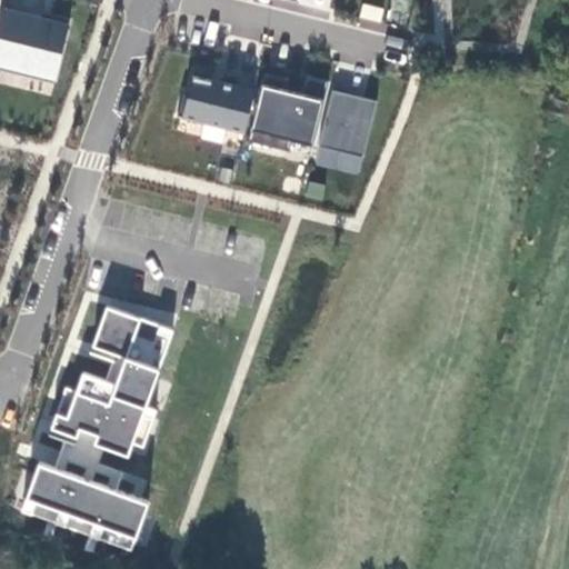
[(388,2),(380,0),(366,0),(365,9),(386,13),(388,2)]
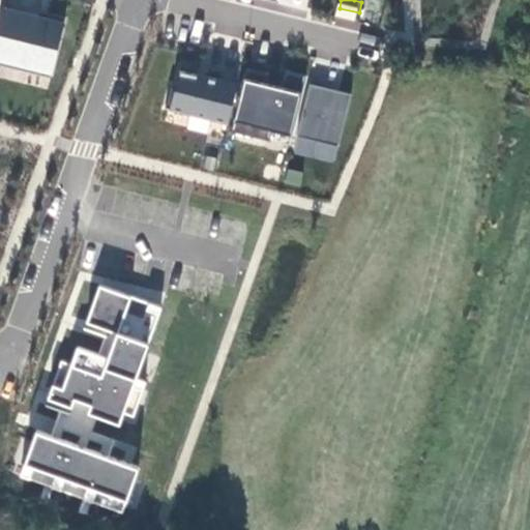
[(37,15),(2,6),(0,12),(0,63),(50,76),(64,15),(38,8),(37,15)]
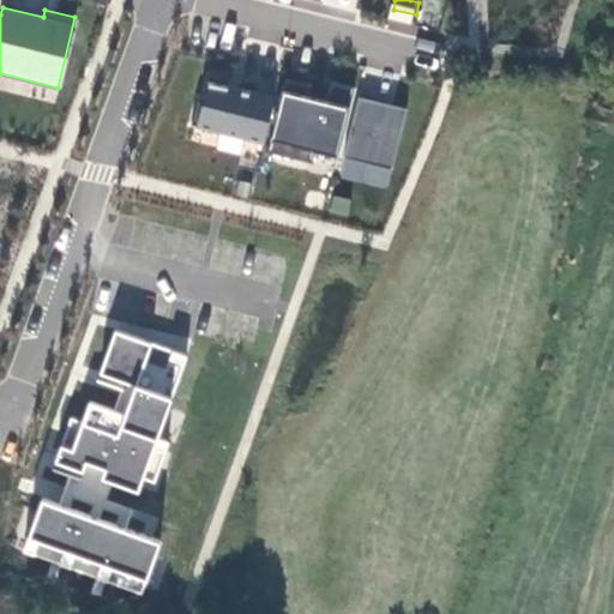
[(281,90),(234,79),(235,73),(215,68),(209,95),(203,94),(197,118),(270,136),(281,90)]
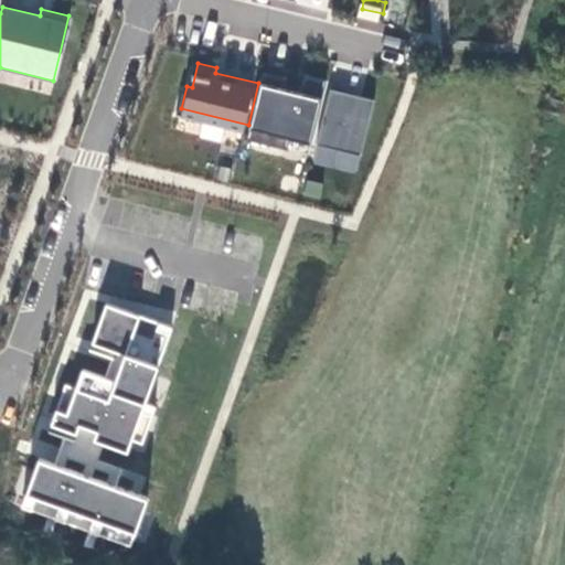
[(291,71),(267,65),(251,132),(291,142),(295,131),(316,137),(331,73),(308,67),(305,80),(304,85),(288,82),(290,76),(291,71)]
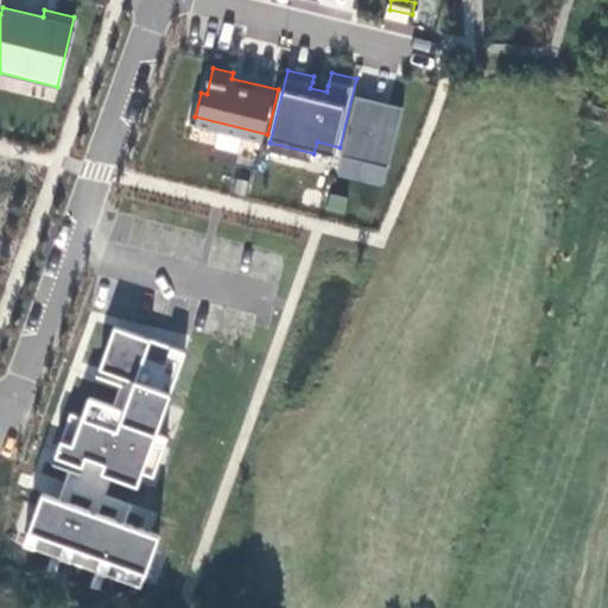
[(328,86),(312,82),(310,88),(327,92),(328,86)]
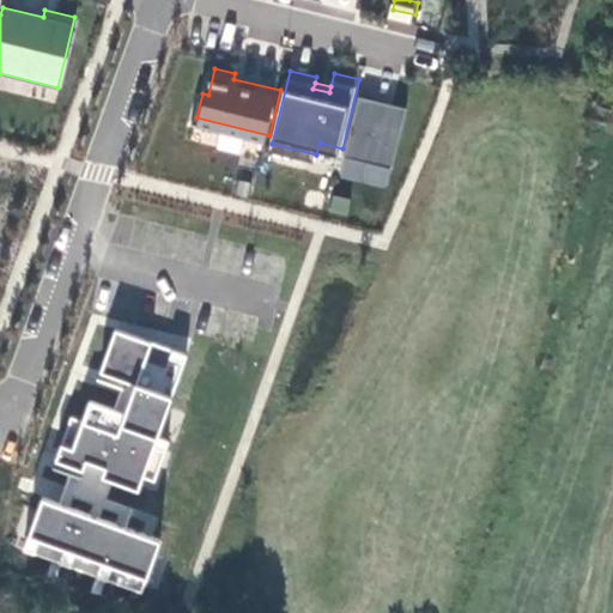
[(377,92),(363,89),(358,109),(372,113),(377,92)]
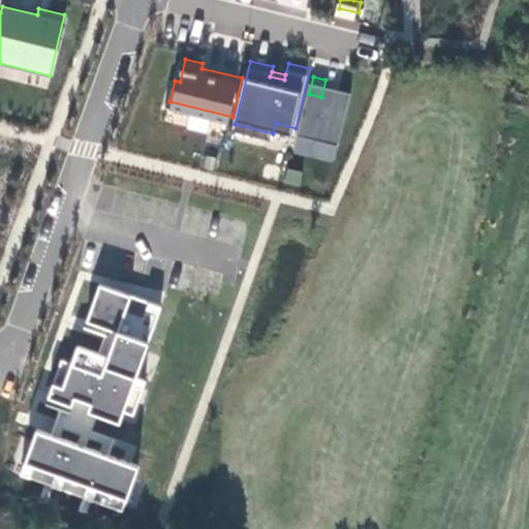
[(321,97),(309,94),(301,129),(342,138),(354,86),(325,80),(321,97)]
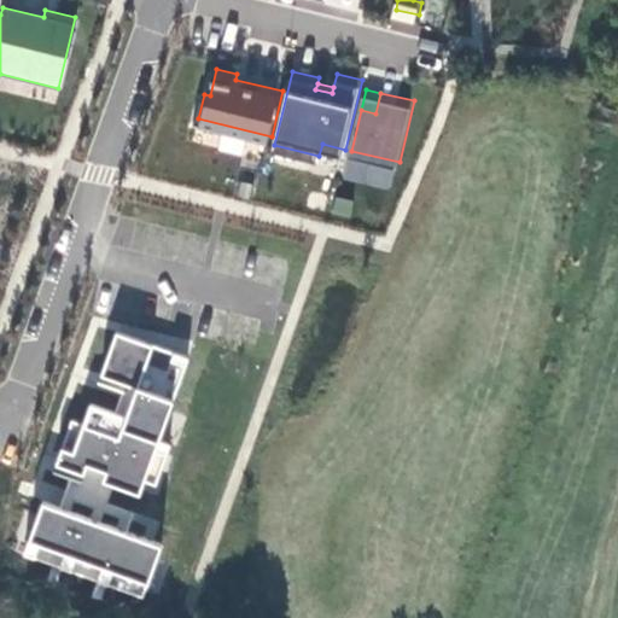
[(188,359),(115,334),(98,380),(122,392),(115,412),(89,403),(82,425),(70,421),(53,466),(82,478),(86,466),(106,473),(103,482),(138,497),(144,481),(155,485),(170,445),(158,442),(188,359)]
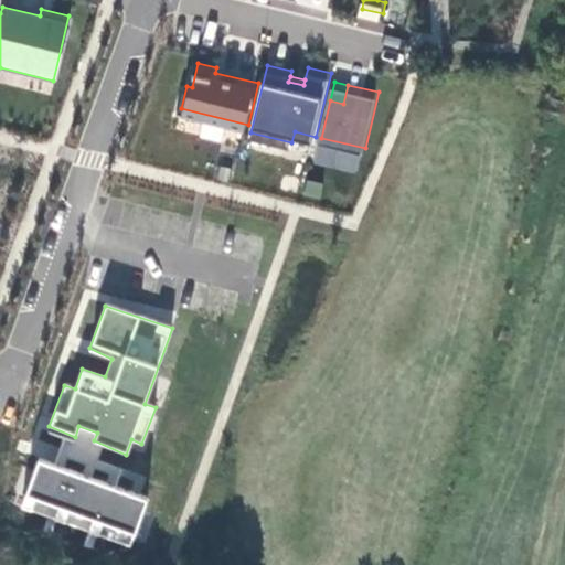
[(149,500),(39,460),(21,508),(131,547),(149,500)]
